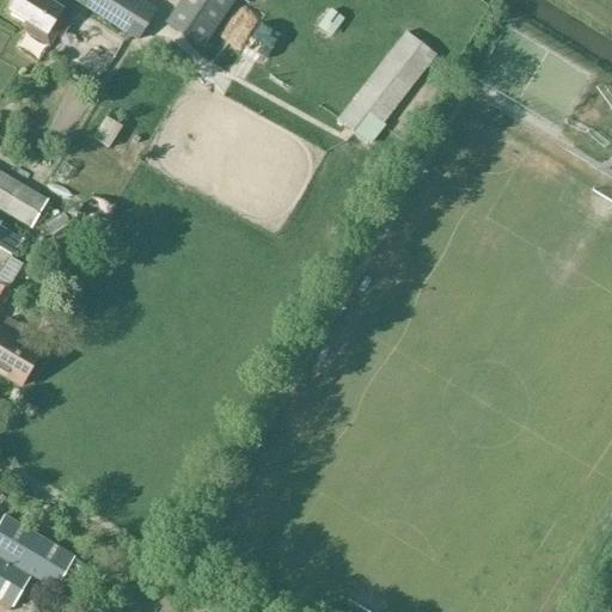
[(72,20),(40,0),(17,0),(10,13),(30,26),(25,34),(48,48),(57,34),(62,36),(72,20)]
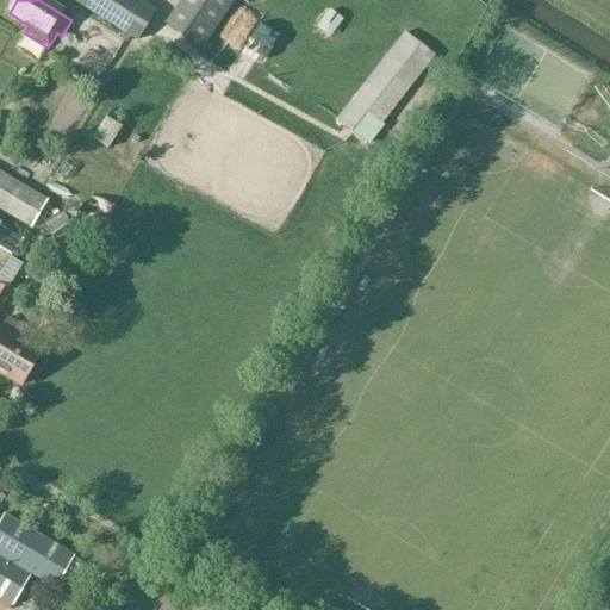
[(129,0),(75,0),(74,2),(130,39),(148,11),(129,0)]
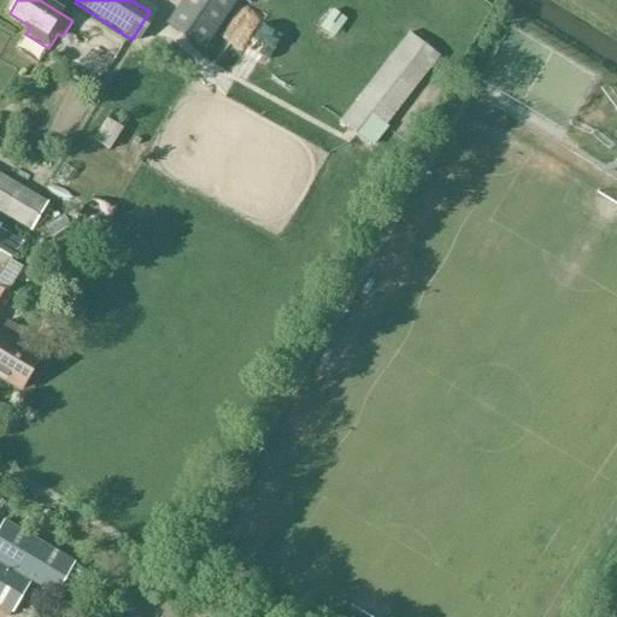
[(182,0),(165,25),(203,51),(236,0),(182,0)]
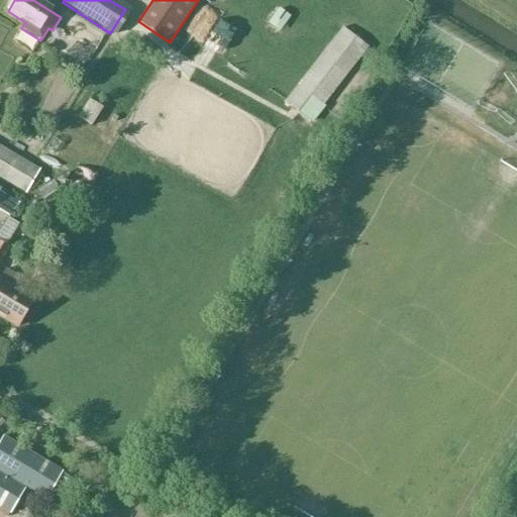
[(285,26),(296,11),(284,2),(273,17),(285,26)]
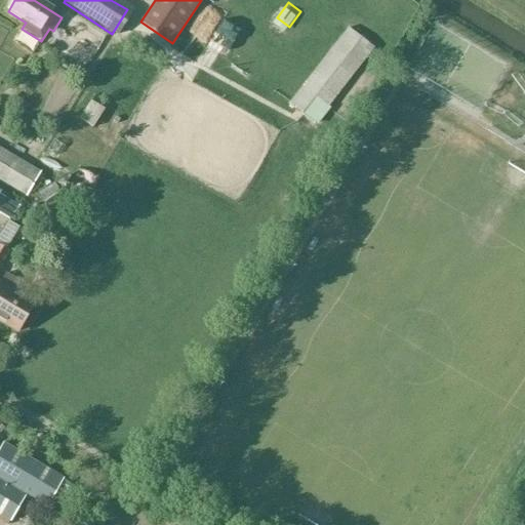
[(374,49),(360,39),(347,29),(287,105),(315,125),(374,49)]
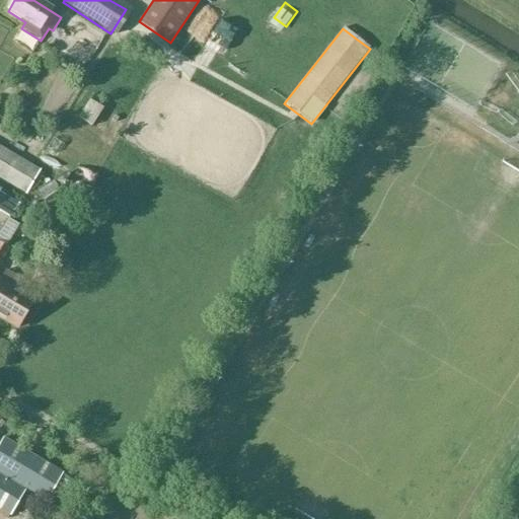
[(102,108),(89,100),(78,119),(91,127),(102,108)]
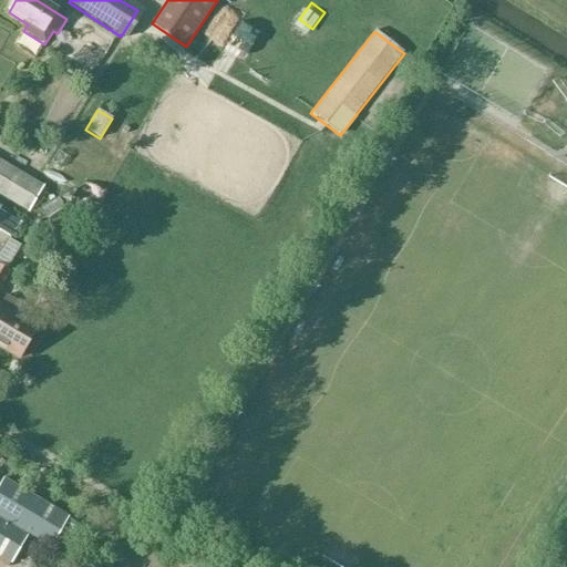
[(0,161),(0,196),(28,214),(43,186),(0,161)]
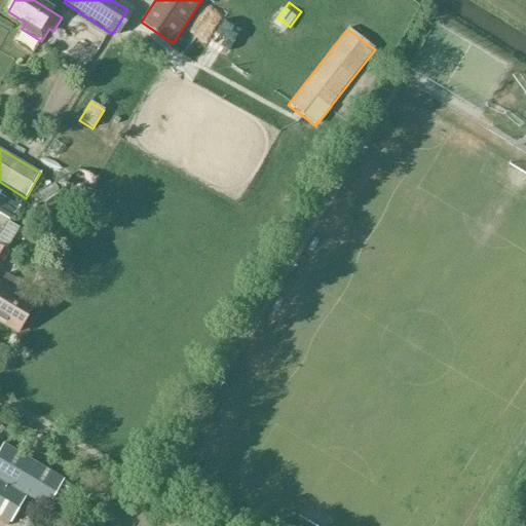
[(47,172),(37,188),(58,200),(68,184),(47,172)]
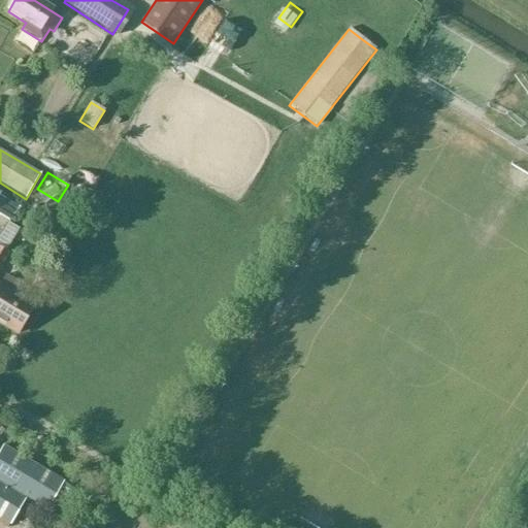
[(0,218),(0,219),(10,201),(0,195),(0,218)]
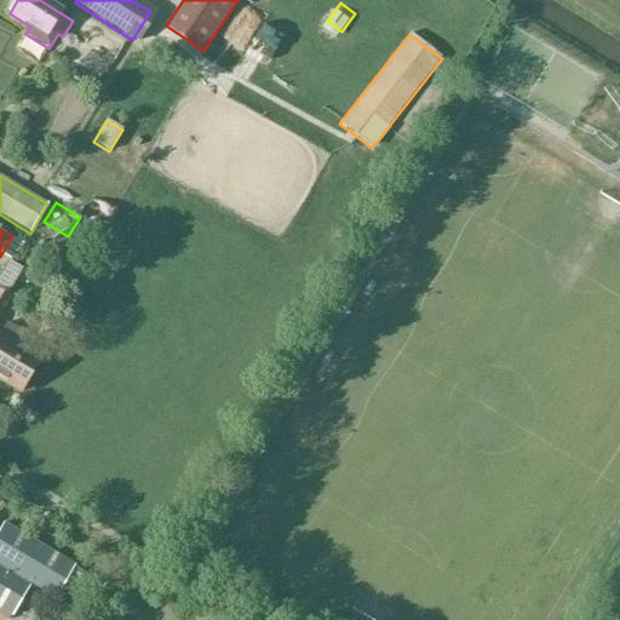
[(0,316),(10,300),(0,293),(0,316)]
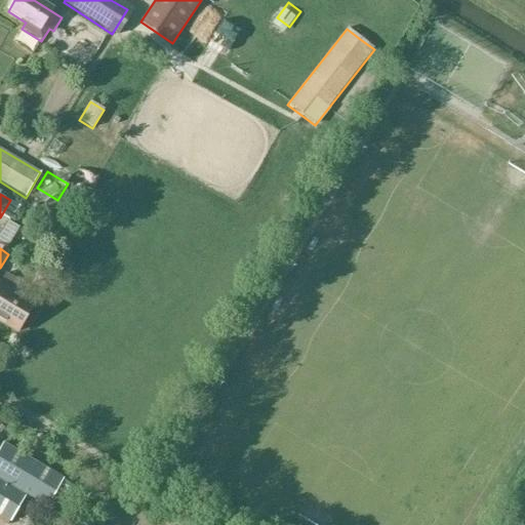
[(5,274),(0,282),(0,322),(16,332),(33,305),(13,293),(19,283),(5,274)]
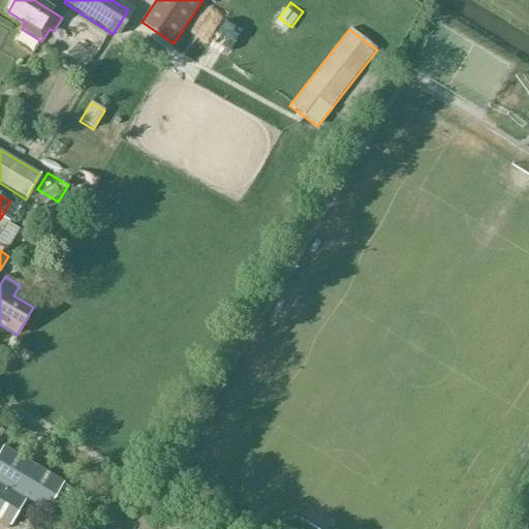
[(4,446),(2,449),(0,452),(0,518),(11,525),(28,497),(49,509),(48,512),(59,519),(75,491),(64,484),(65,483),(4,446)]
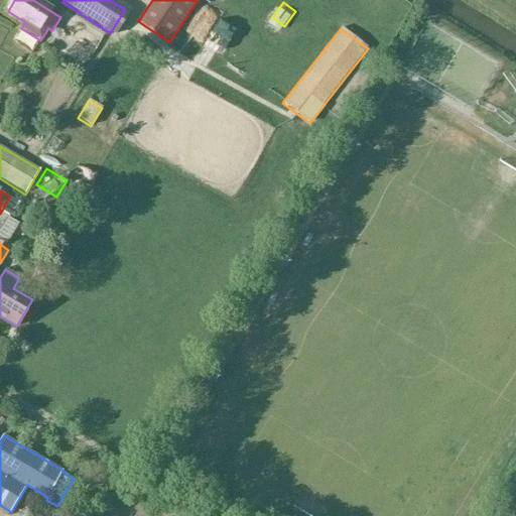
All buildings are outlined.
